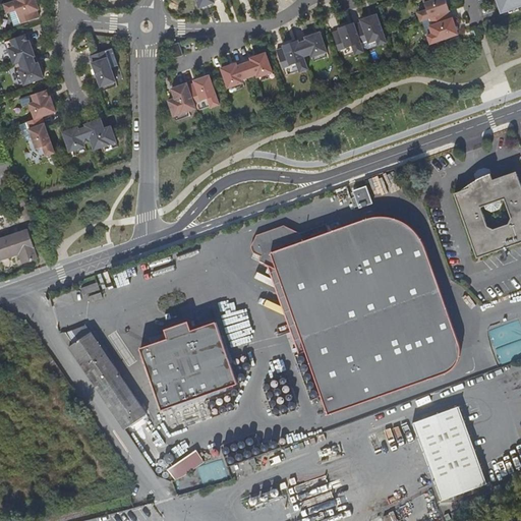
[(16,1),(4,6),(7,14),(9,13),(16,11),(18,17),(22,16),(24,23),(39,18),(37,11),(39,10),(35,0),(21,0),(16,2),(16,1)]
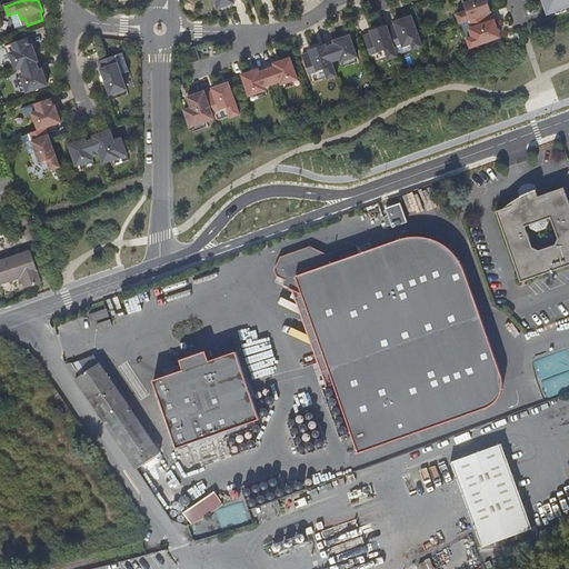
[(213,0),(218,9),(235,3),(233,2),(238,0),(213,0)]
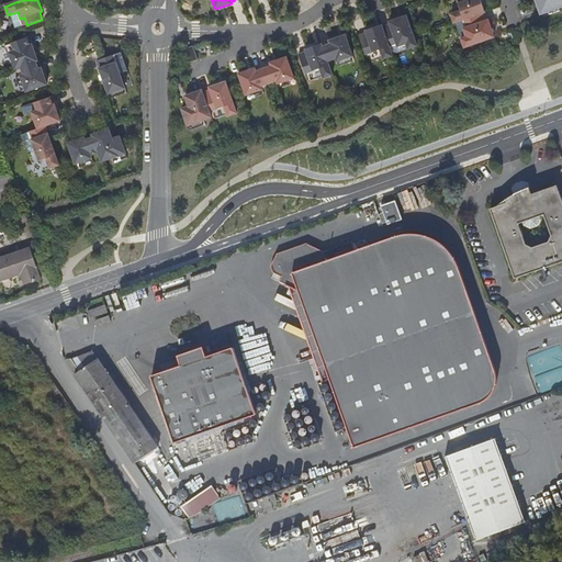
[(452,0),(448,1),(452,14),(460,11),(458,4),(461,3),(460,0),(452,0)]
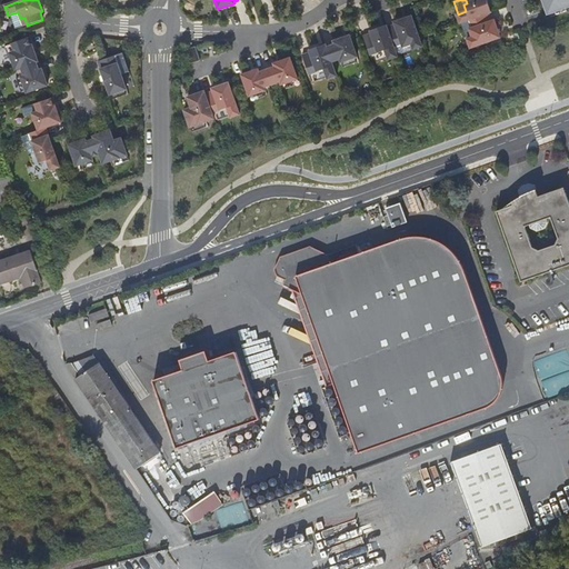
[(458,15),(457,15),(459,25),(461,23),(472,19),(488,13),(491,12),(486,0),(466,0),(467,3),(463,5),(466,11),(458,15)]
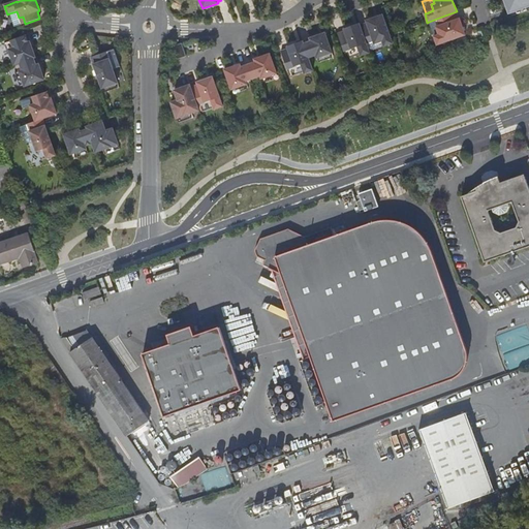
[(528,0),(504,0),(508,9),(515,7),(517,13),(527,10),(526,7),(528,5),(528,0)]
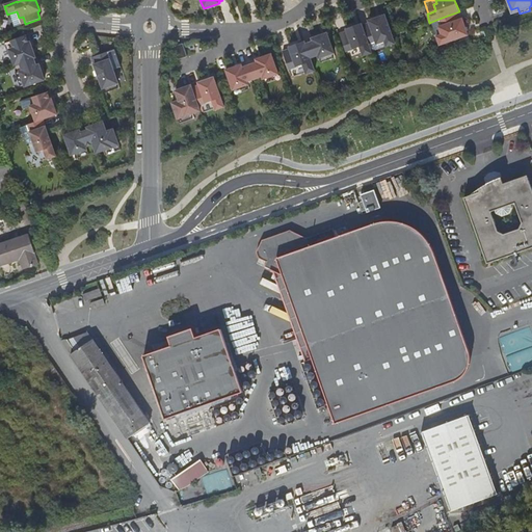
[(17,11),(9,14),(15,28),(25,24),(23,17),(19,18),(17,11)]
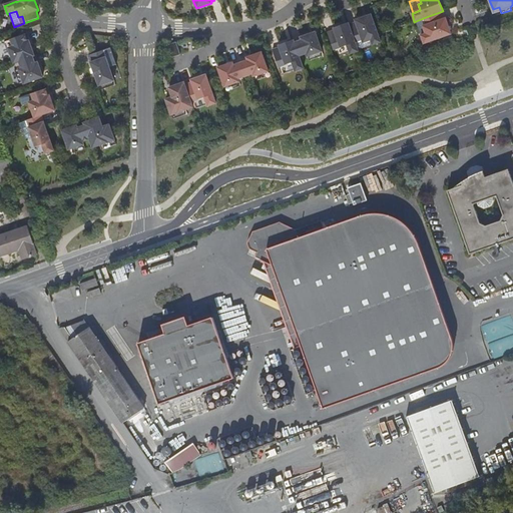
[(440,12),(426,17),(429,24),(423,27),(426,34),(421,36),(424,44),(451,34),(445,19),(443,20),(440,12)]
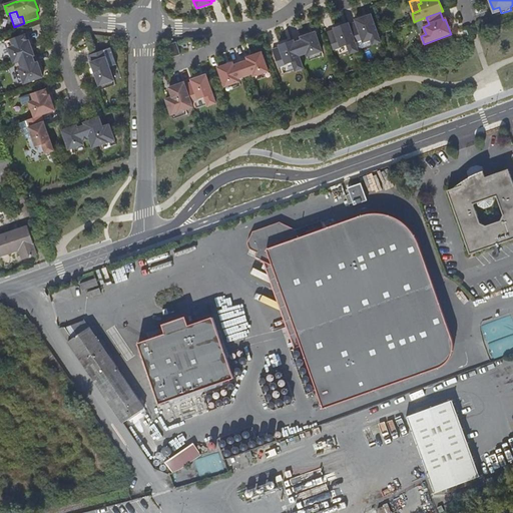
[(356,23),(349,25),(354,39),(361,37),(363,43),(371,40),(373,45),(381,42),(371,15),(355,21),(356,23)]
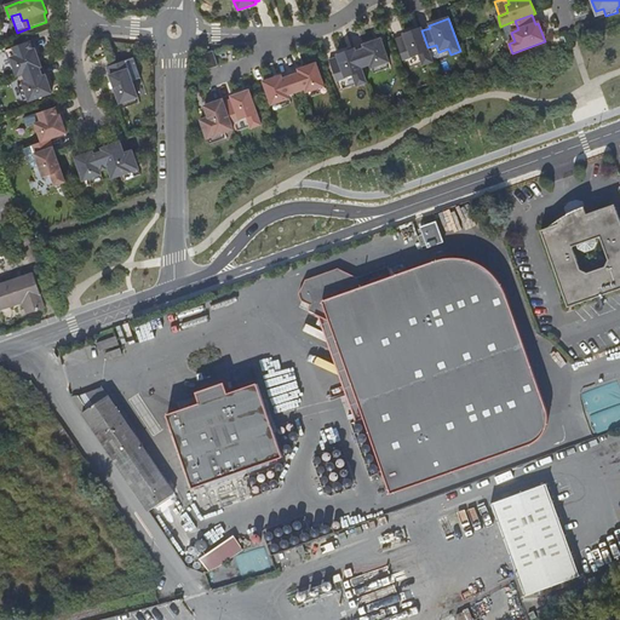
[(515,21),(503,26),(509,44),(515,41),(511,33),(518,29),(515,21)]
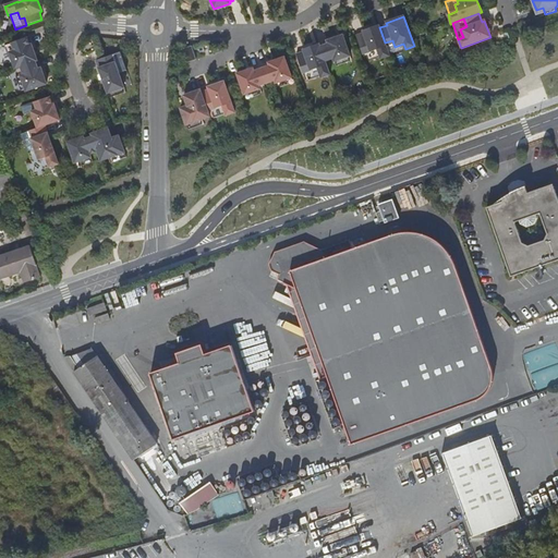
[(379,27),(378,25),(363,31),(364,34),(355,36),(361,51),(370,49),(371,52),(377,50),(380,58),(380,59),(389,56),(389,55),(385,43),(379,27)]
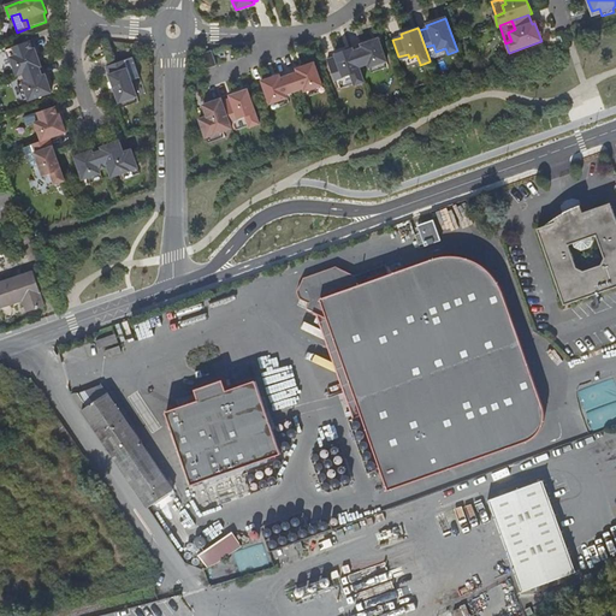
[(361,48),(353,52),(360,69),(368,65),(368,69),(384,63),(386,61),(379,40),(361,46),(361,48)]
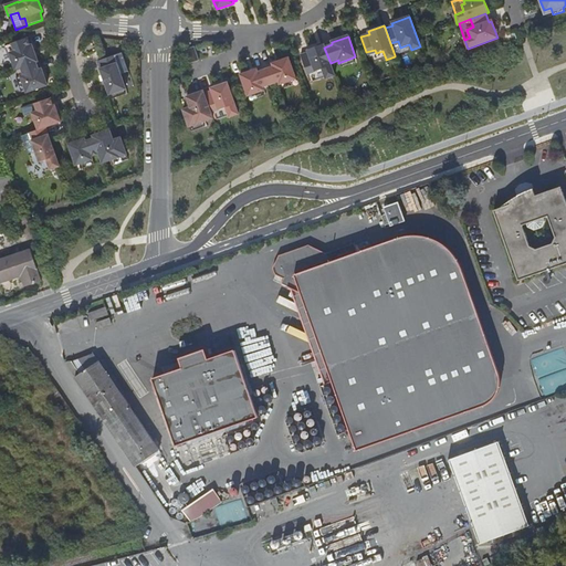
[(28,39),(12,44),(14,52),(9,54),(10,55),(16,70),(21,69),(37,63),(38,62),(32,45),(30,46),(28,39)]
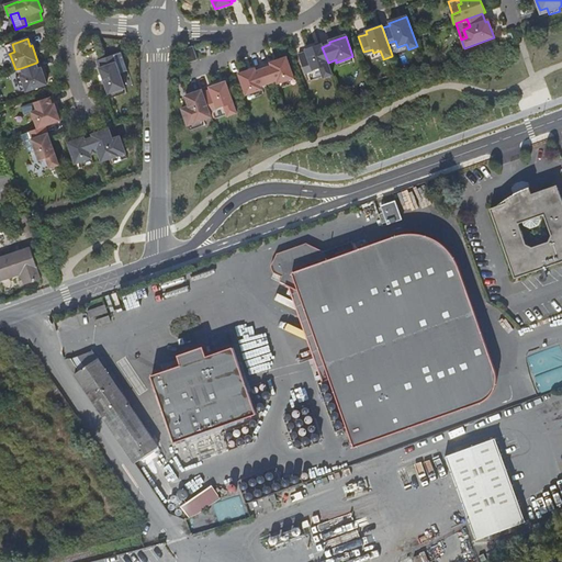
[(395,41),(388,43),(392,55),(408,49),(406,44),(397,47),(395,41)]
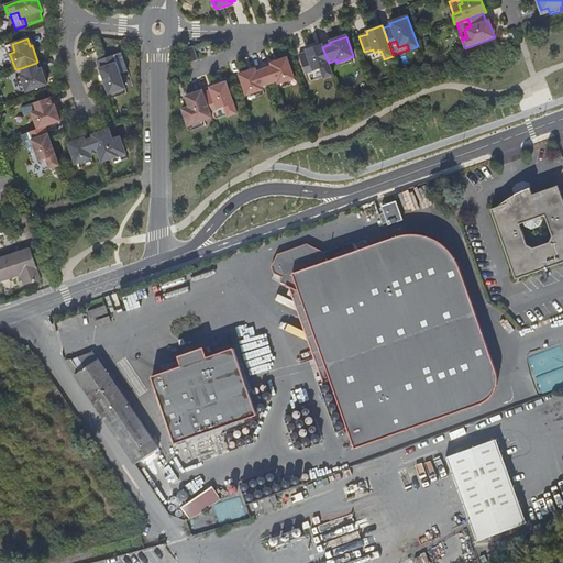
[(14,52),(12,44),(4,46),(7,56),(10,55),(9,54),(14,52)]
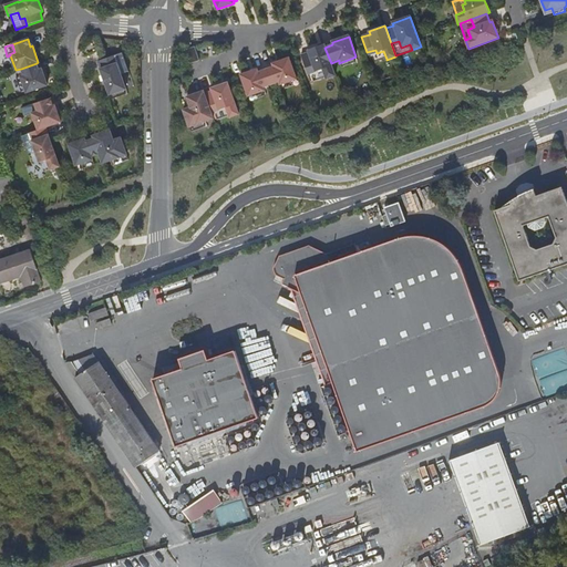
[(325,48),(325,44),(308,51),(309,53),(301,57),(307,72),(315,69),(316,72),(322,70),(326,78),(327,80),(336,76),(331,63),(325,48)]
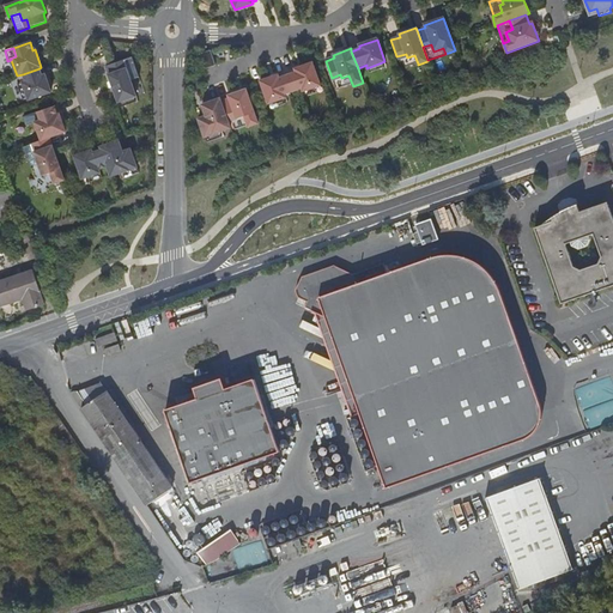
[(211,50),(198,55),(204,71),(216,66),(211,50)]
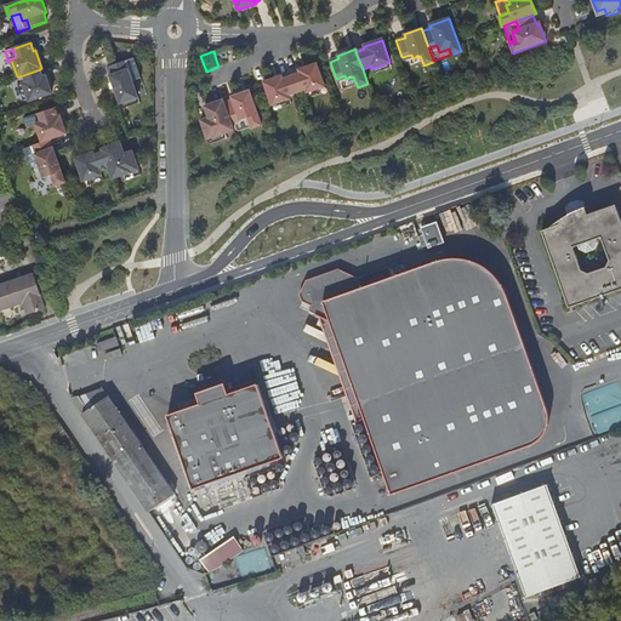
[(411,55),(402,57),(405,64),(408,63),(409,69),(423,64),(420,56),(412,58),(411,55)]
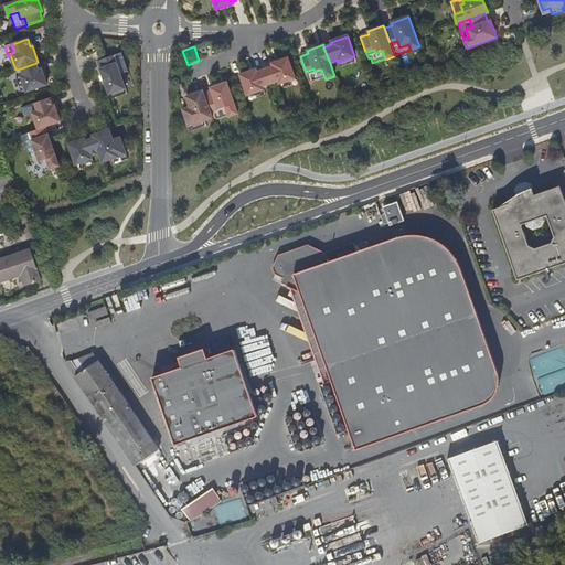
[(97,62),(109,95),(123,91),(125,89),(120,75),(115,60),(114,56),(97,62)]
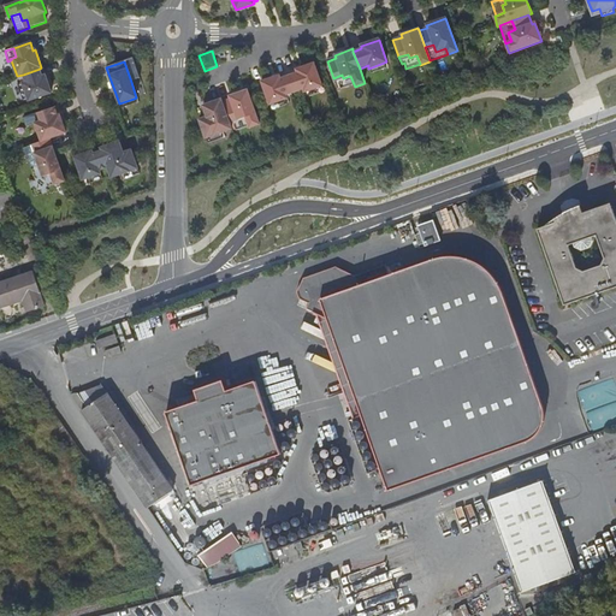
[(125,65),(131,82),(140,78),(134,63),(125,65)]
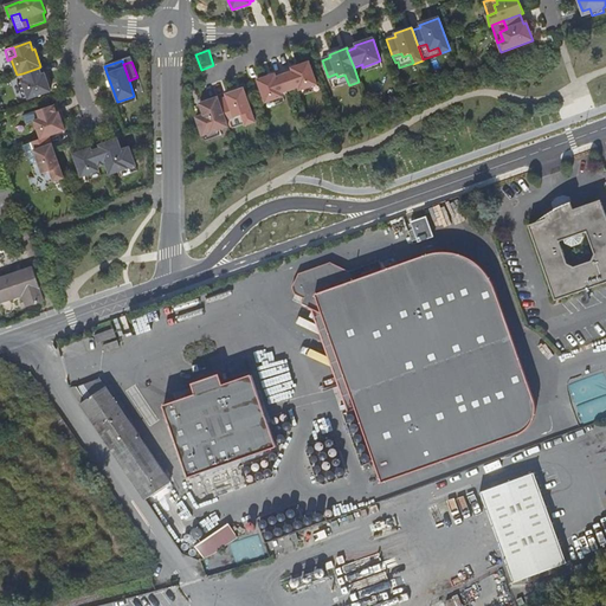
[(378,62),(362,68),(365,72),(379,68),(378,62)]
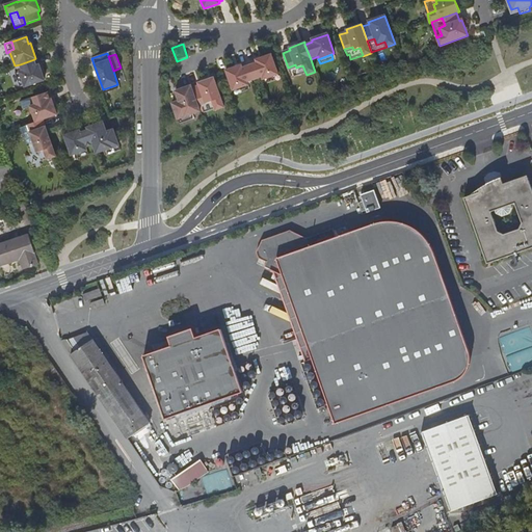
[(271,55),(256,60),(257,62),(249,65),(255,80),(262,78),(263,80),(265,79),(278,75),(271,55)]
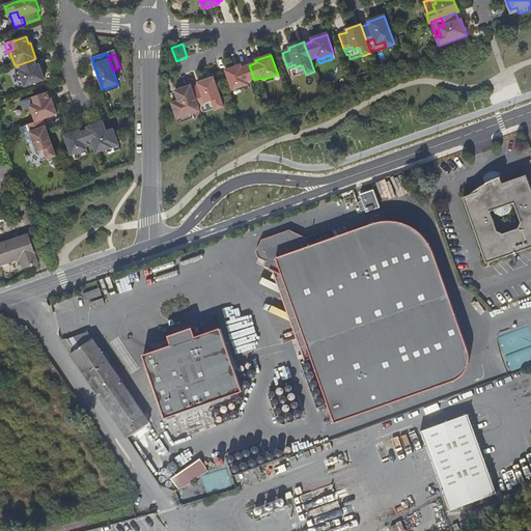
[(34,59),(20,64),(22,72),(20,73),(24,85),(25,87),(45,81),(38,65),(36,66),(34,59)]
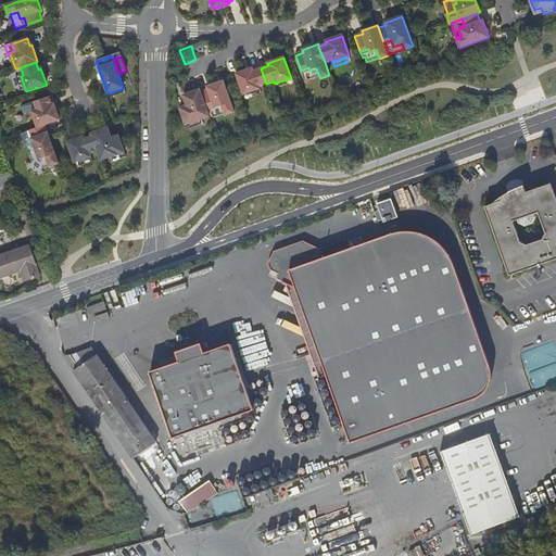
[(308,67),(301,71),(303,77),(305,76),(307,80),(319,76),(316,68),(310,71),(308,67)]
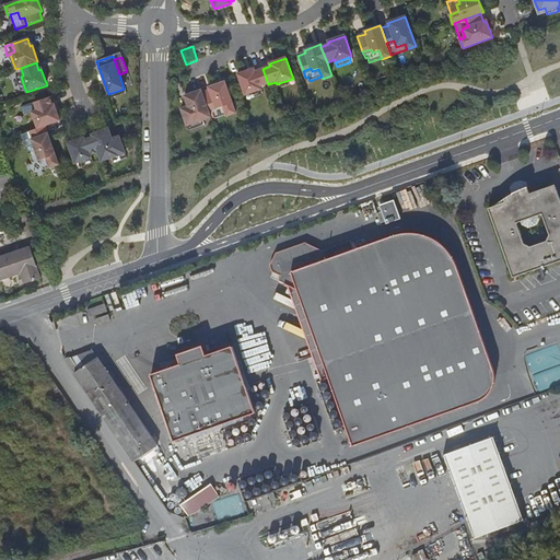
[(254,69),(237,74),(245,95),(258,91),(261,90),(260,86),(268,84),(263,69),(255,72),(254,69)]
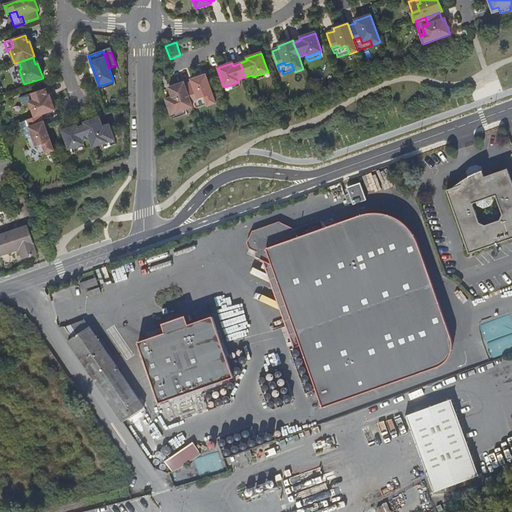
[(23,82),(19,70),(14,71),(19,84),(23,82)]
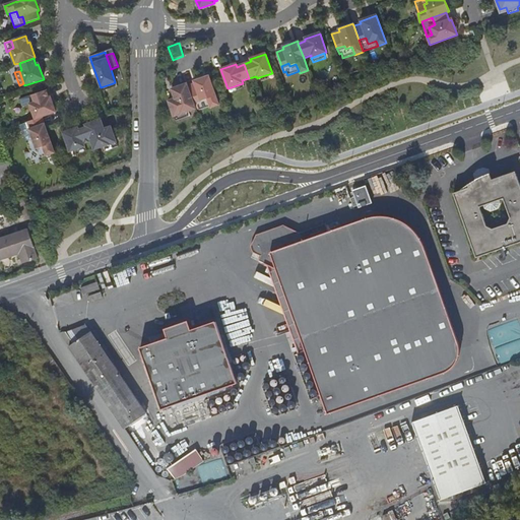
[(273,77),(272,73),(259,77),(261,81),(273,77)]
